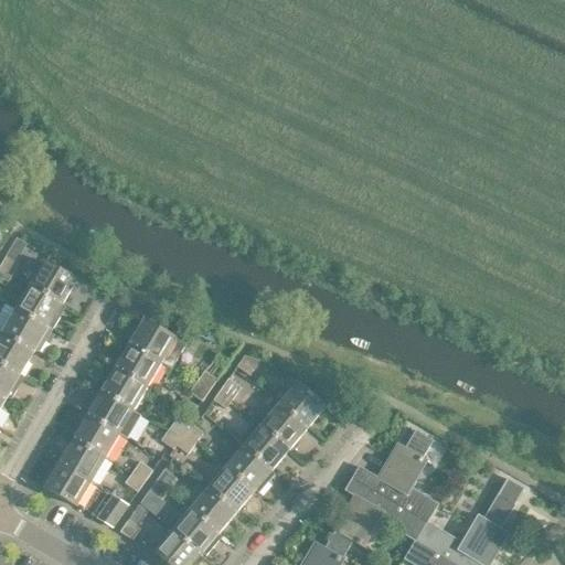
[(6,257),(0,266),(0,267),(12,275),(19,265),(6,257)]
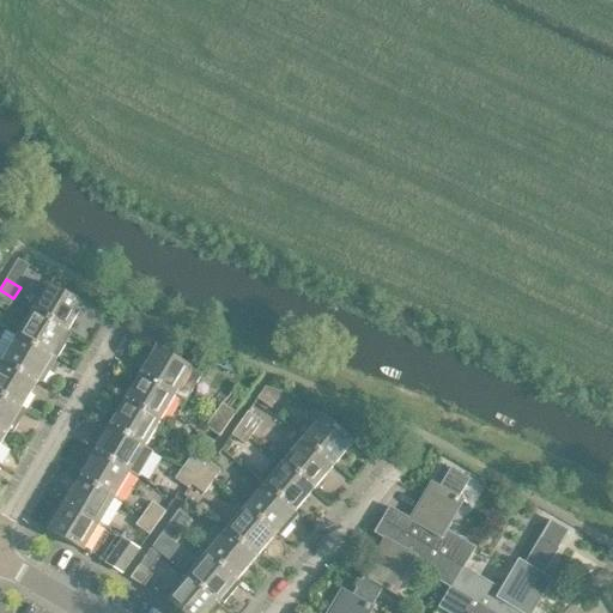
[(49,285),(34,310),(67,331),(83,304),(49,285)]
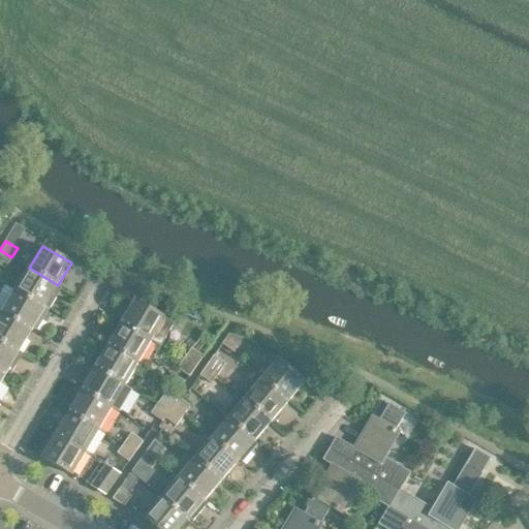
[(11,257),(0,250),(0,265),(5,269),(11,257)]
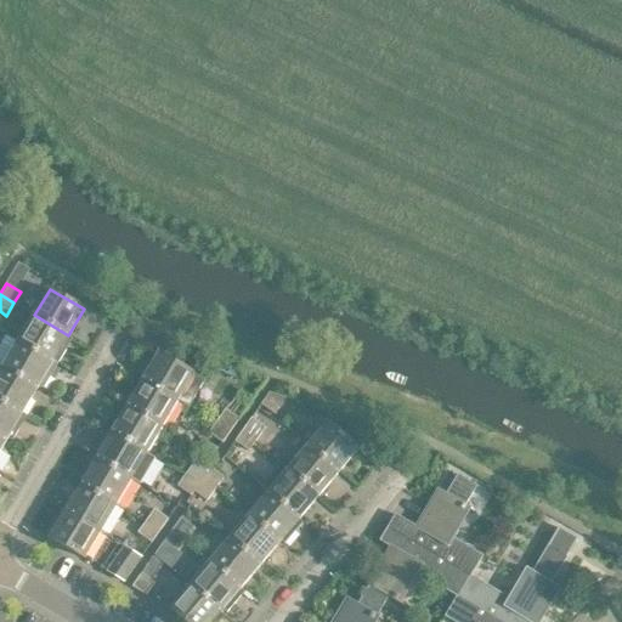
[(54,361),(57,363),(63,354),(60,351),(68,335),(34,315),(18,341),(52,362),(54,361)]
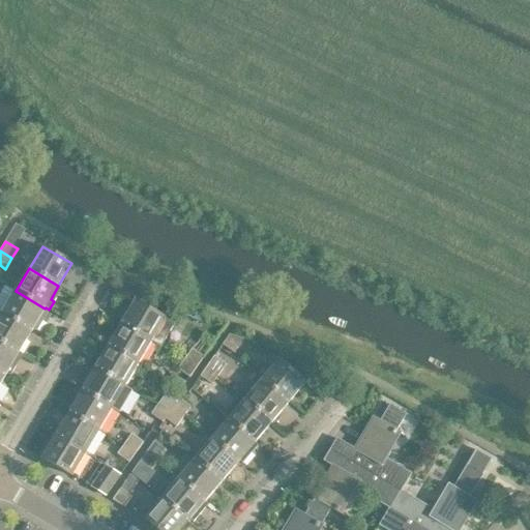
[(16,291),(2,314),(32,330),(36,331),(41,322),(38,319),(45,308),(16,291)]
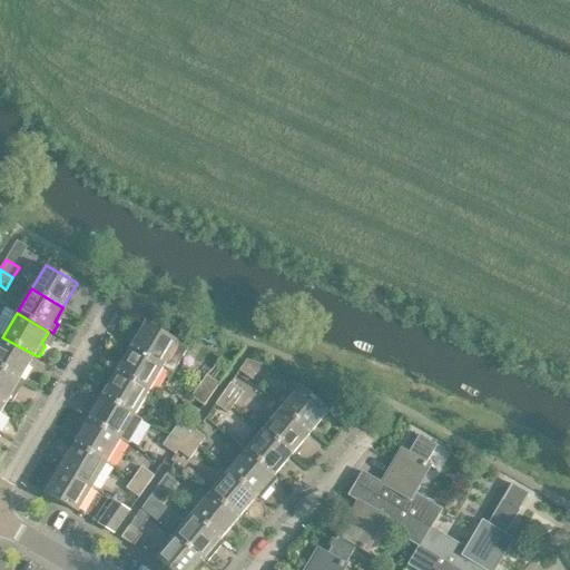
[(131,347),(163,366),(173,372),(187,349),(146,324),(131,347)]
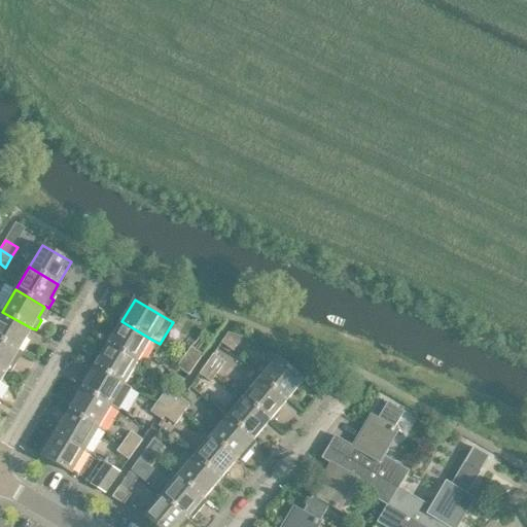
[(2,312),(0,315),(0,340),(19,351),(32,328),(2,312)]
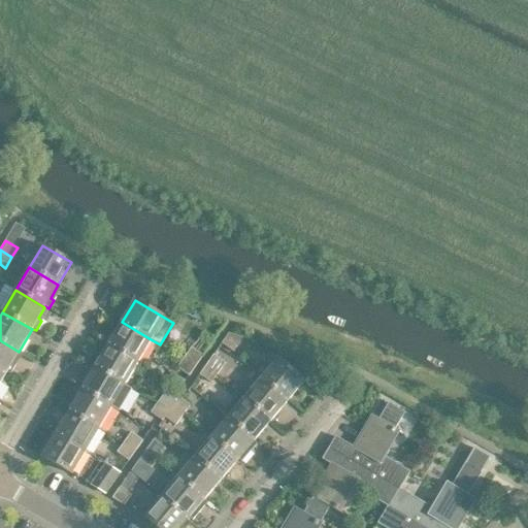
[(122,322),(108,344),(138,362),(151,339),(122,322)]
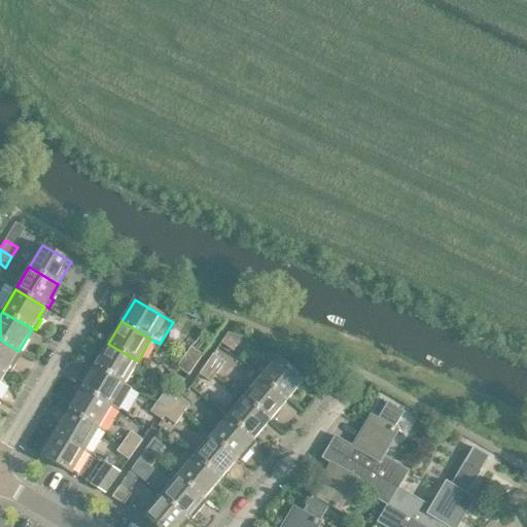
[(220,343),(233,350),(242,337),(227,332),(220,343)]
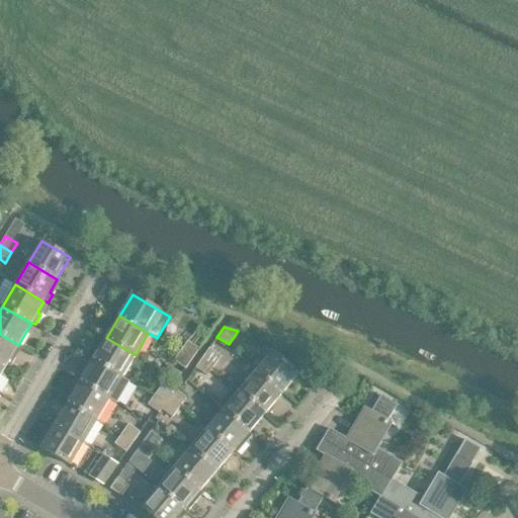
[(0,334),(0,363),(5,367),(5,366),(9,367),(14,359),(11,356),(18,345),(0,334)]
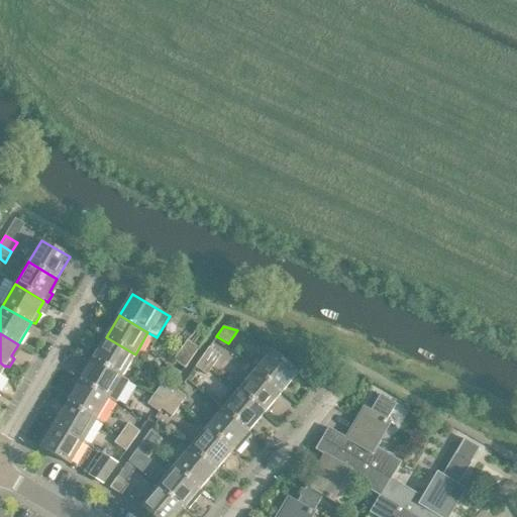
[(106,337),(93,359),(122,377),(135,354),(106,337)]
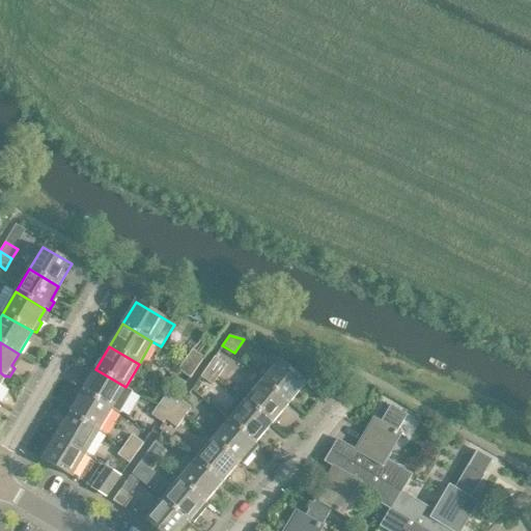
[(192,350),(184,361),(195,369),(203,358),(192,350)]
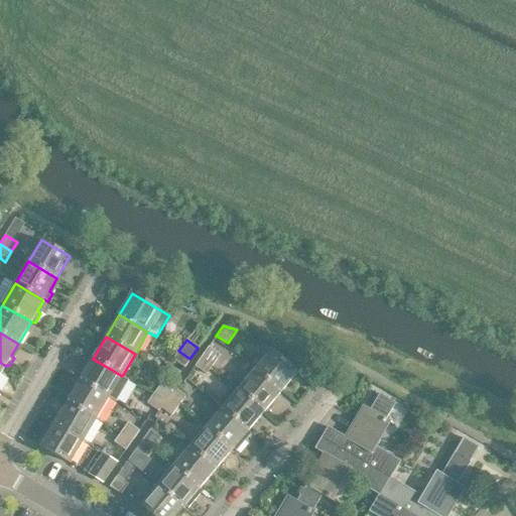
[(209,346),(201,358),(212,366),(220,354),(209,346)]
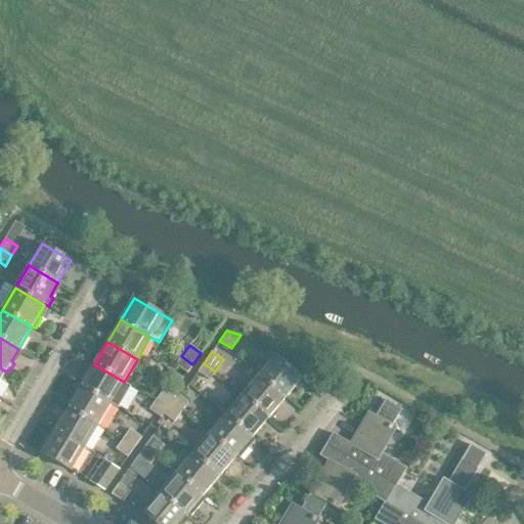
[(276,355),(259,376),(285,398),(302,378),(276,355)]
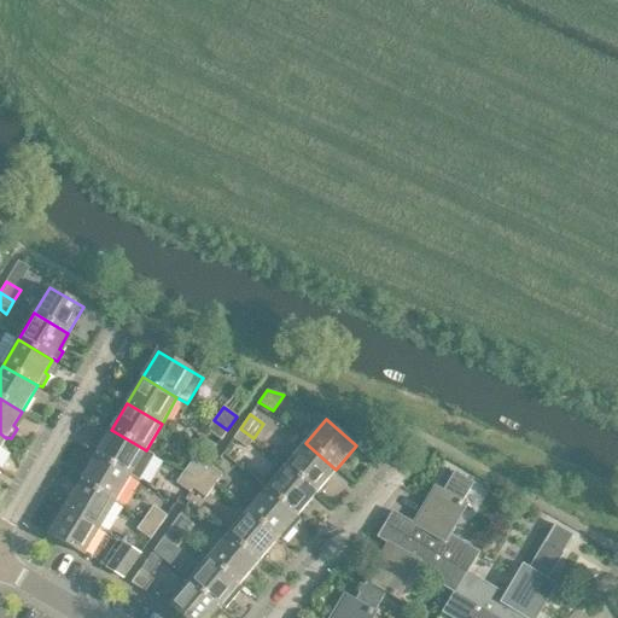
[(227,430),(214,420),(208,430),(221,439),(227,430)]
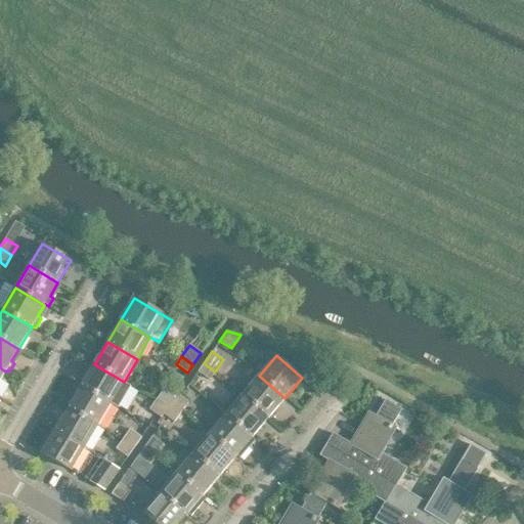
[(215,372),(204,363),(198,372),(209,380),(215,372)]
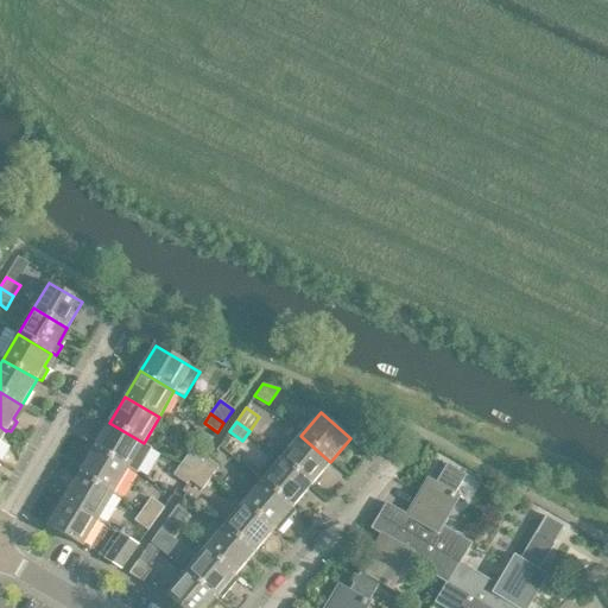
[(95,449),(128,468),(137,473),(151,448),(144,443),(109,423),(109,424),(105,423),(99,432),(102,437),(95,449)]
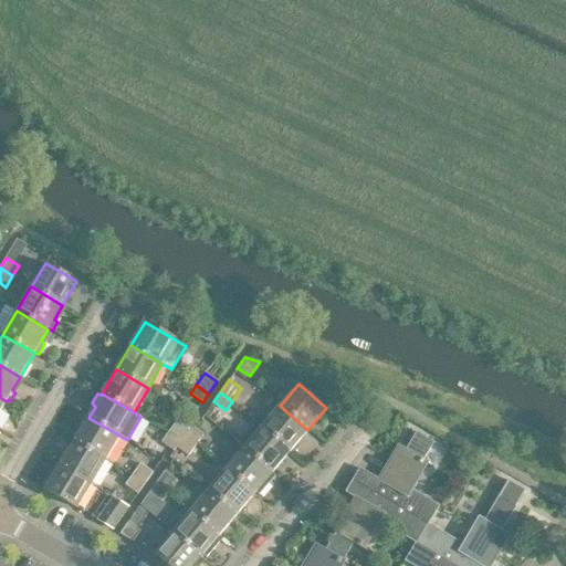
[(280,406),(262,427),(290,451),(307,430),(280,406)]
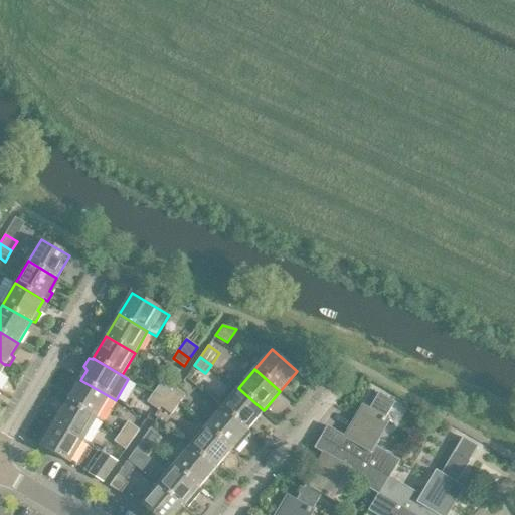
[(80,380),(67,401),(96,418),(109,396),(80,380)]
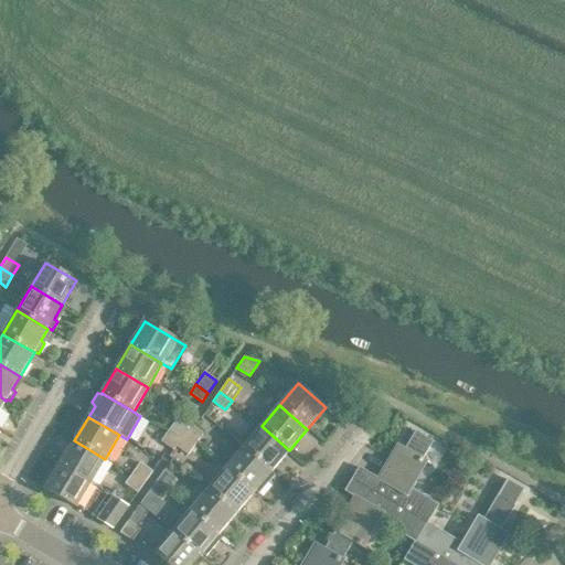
[(176,420),(167,432),(179,440),(184,434),(188,428),(176,420)]
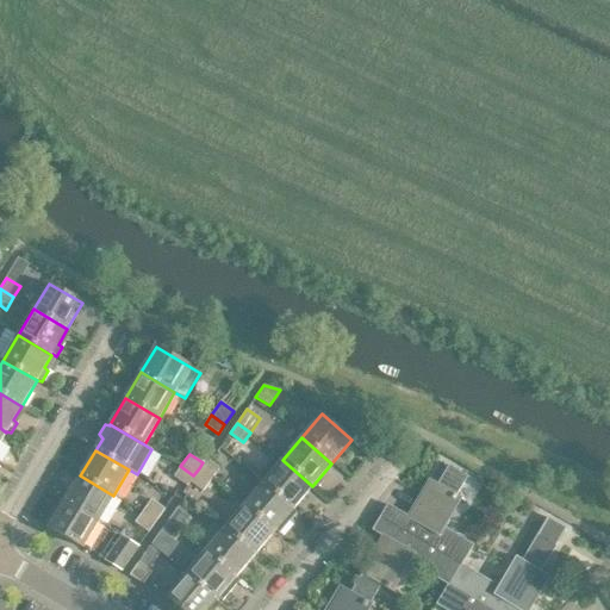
[(259,478),(263,483),(293,509),(312,486),(282,460),(278,455),(259,478)]
